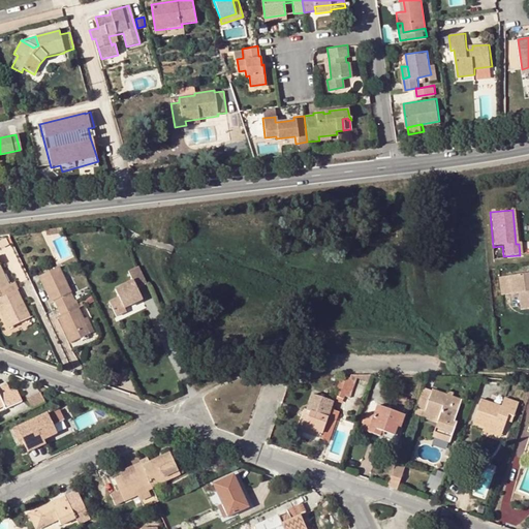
[(54,301),(58,309),(70,302),(73,301),(70,292),(58,267),(38,276),(51,302),(54,301)]
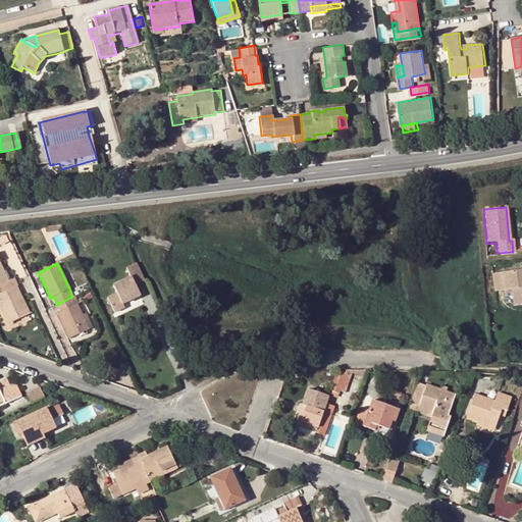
[(143,280),(134,263),(124,267),(129,276),(112,285),(115,293),(106,297),(113,312),(123,307),(121,303),(139,295),(134,284),(143,280)]
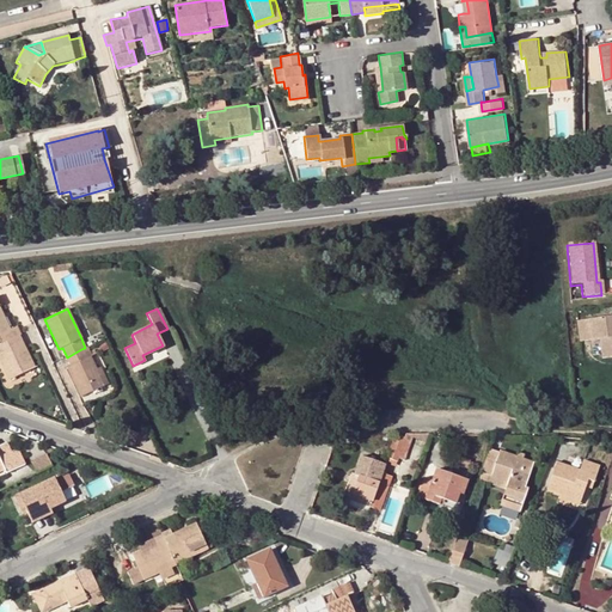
[(0,344),(18,336),(14,328),(8,330),(0,310),(0,344)]
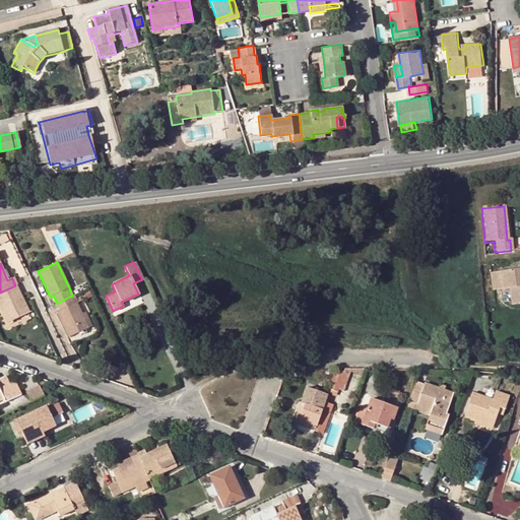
[(519,269),(489,274),(492,293),(508,289),(510,306),(519,304),(519,269)]
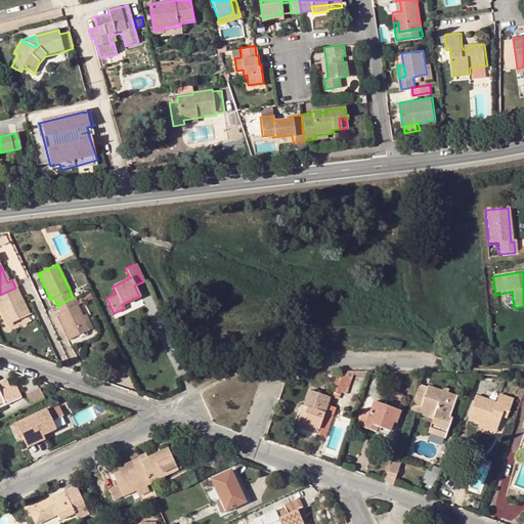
[(29,314),(15,288),(0,295),(0,306),(8,324),(29,314)]
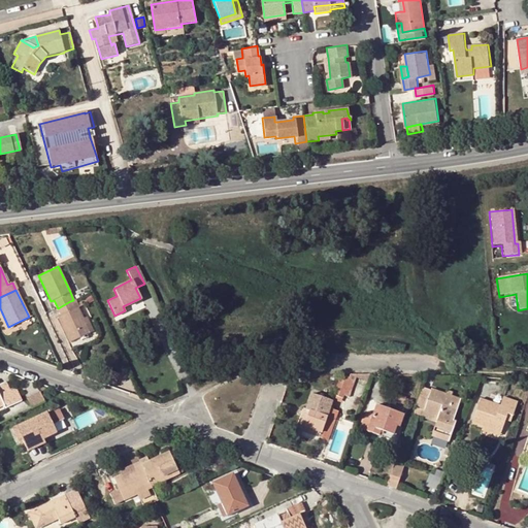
[(70,301),(58,308),(61,316),(58,317),(70,342),(90,334),(83,320),(77,307),(73,300),(70,301)]
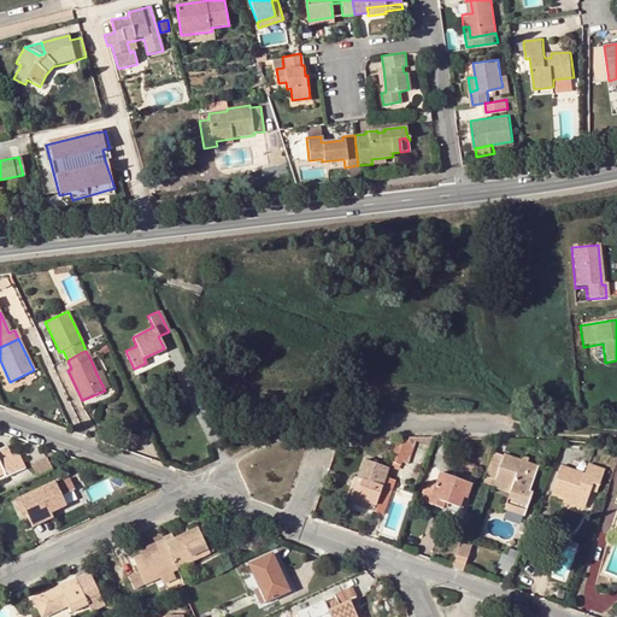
[(101,370),(97,374),(105,391),(110,388),(101,370)]
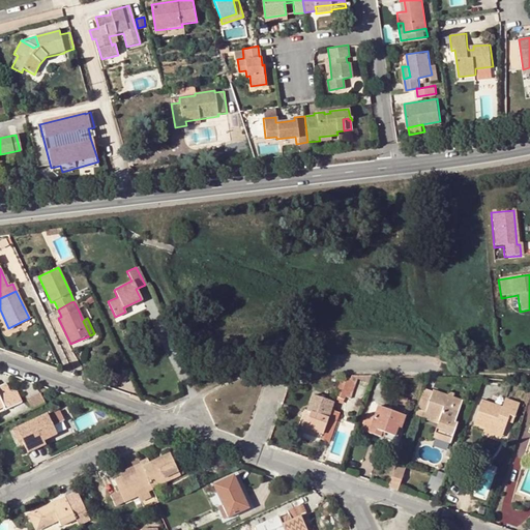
[(111,371),(106,381),(115,385),(120,375),(111,371)]
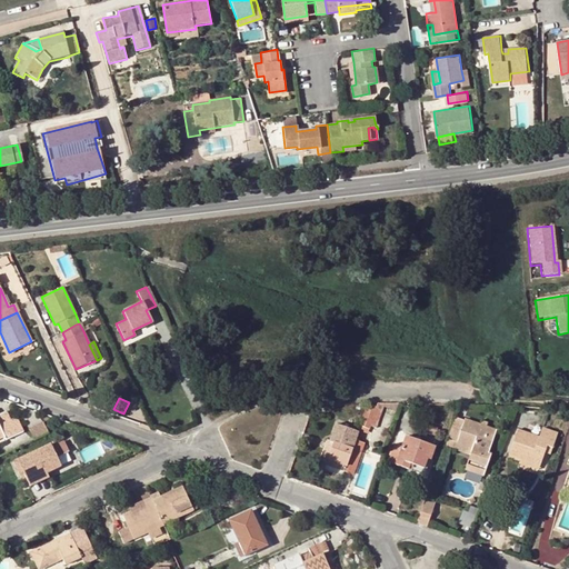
[(376,407),(366,403),(358,425),(372,429),(379,411),(376,410),(376,407)]
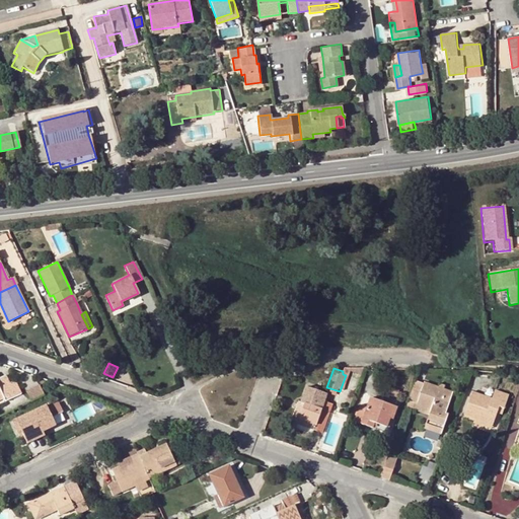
[(0,395),(2,394),(3,398),(5,400),(20,393),(14,381),(8,384),(5,375),(0,377),(0,395)]
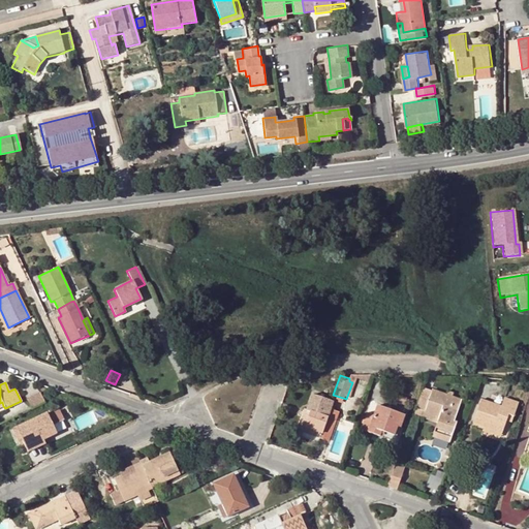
[(431,392),(422,387),(412,414),(422,418),(431,392)]
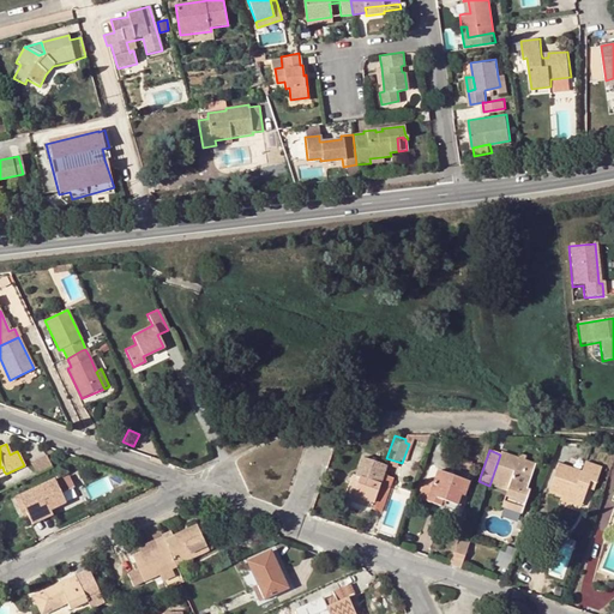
[(500,455),(489,486),(506,492),(500,507),(519,515),(528,491),(525,489),(534,468),(517,463),(518,459),(500,452),(500,455)]
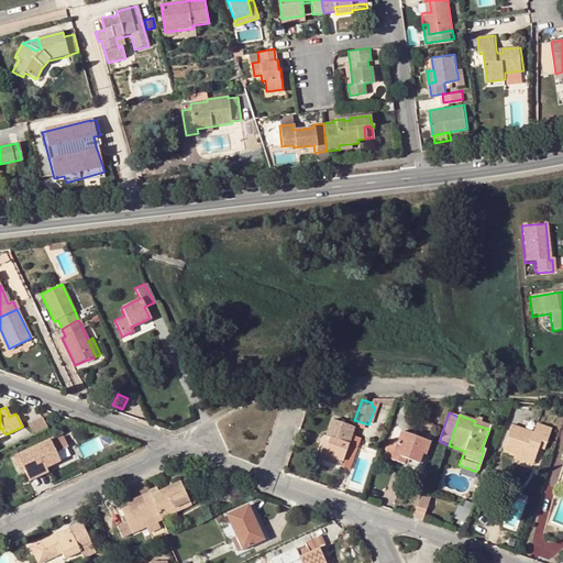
[(331,420),(326,437),(330,438),(323,455),(341,462),(339,466),(348,470),(360,439),(351,437),(353,429),(331,420)]
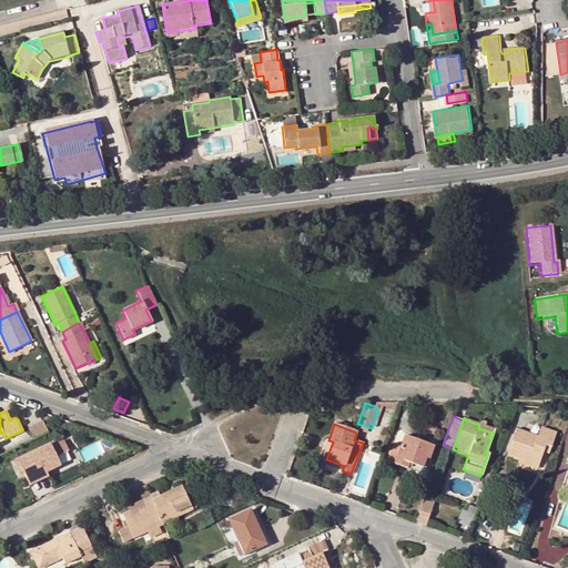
[(537,437),(516,429),(507,454),(519,458),(538,464),(543,453),(545,445),(550,447),(556,433),(540,427),(537,437)]
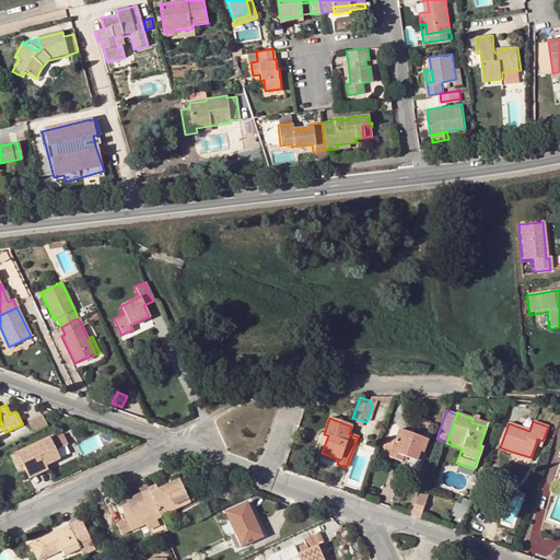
[(428,440),(398,430),(394,442),(385,439),(380,455),(401,463),(404,456),(416,461),(419,452),(423,453),(428,440)]
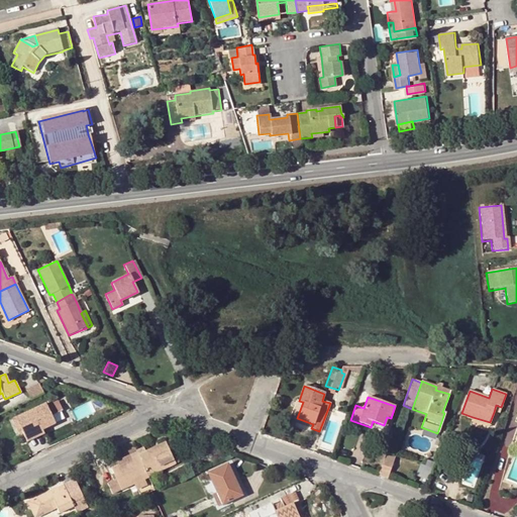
[(58,398),(15,418),(26,441),(43,433),(41,429),(55,423),(50,414),(62,408),(58,398)]
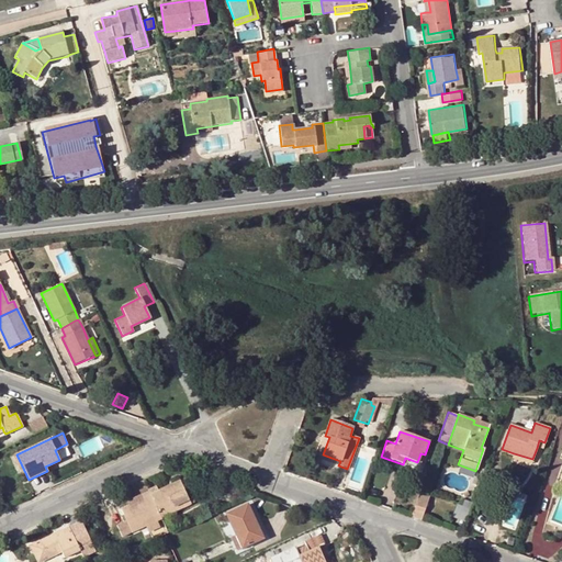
[(315,457),(338,465),(340,461),(323,454),(329,437),(325,436),(323,435),(315,457)]
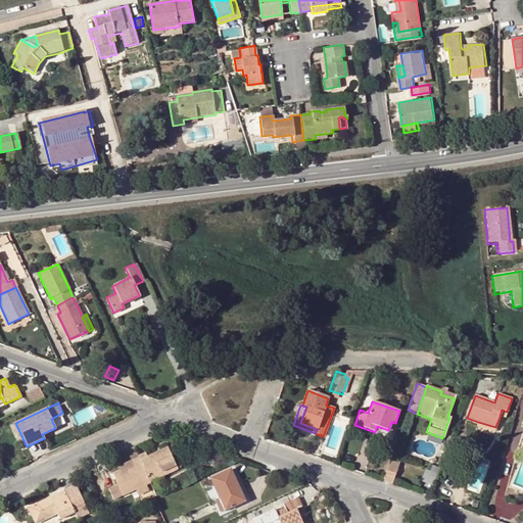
[(494,431),(495,427),(478,422),(476,425),(494,431)]
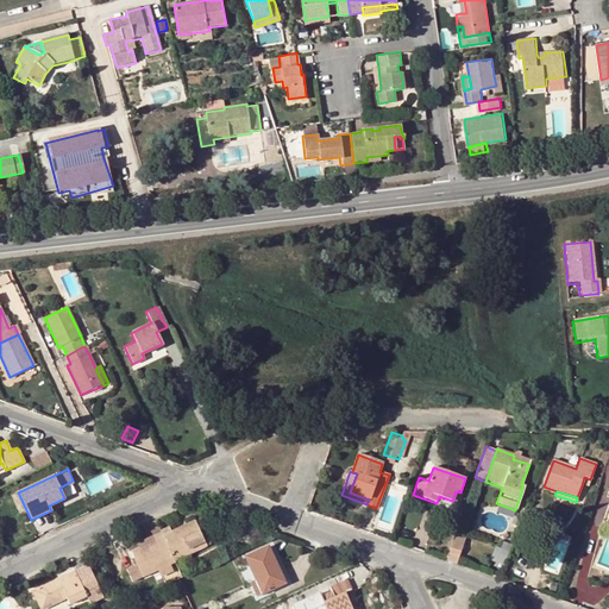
[(200,519),(194,522),(206,546),(211,544),(200,519)]
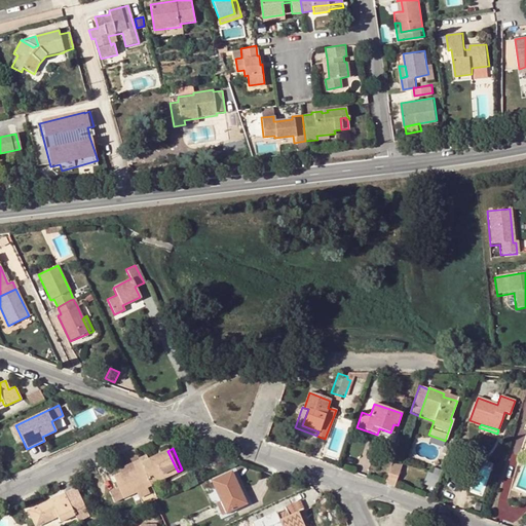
[(139,458),(139,459),(150,485),(178,472),(167,451),(148,459),(145,455),(139,458)]
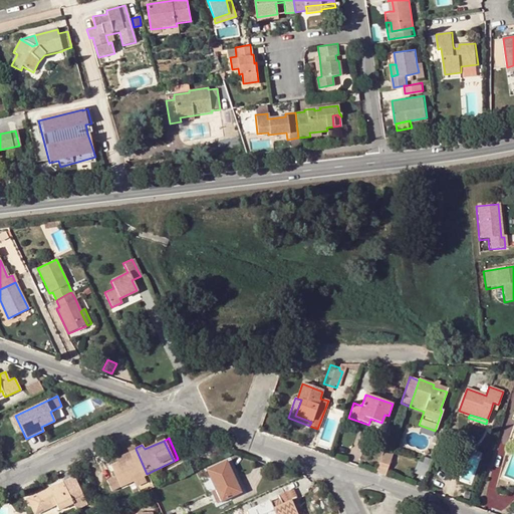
[(131,457),(110,466),(115,477),(106,481),(111,491),(120,487),(138,479),(147,475),(147,474),(136,449),(129,453),(131,457)]
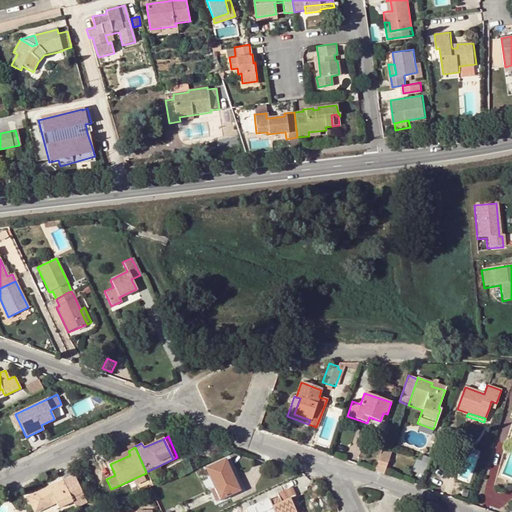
[(391,451),(382,447),(374,470),(383,473),(391,451)]
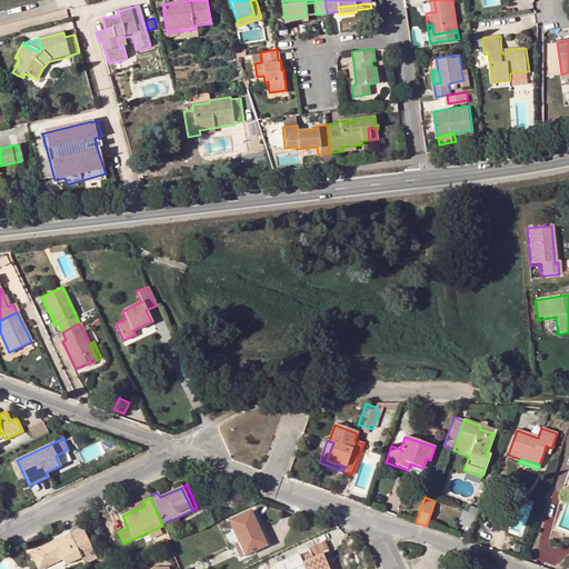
[(249,511),(229,521),(245,555),(265,546),(249,511)]
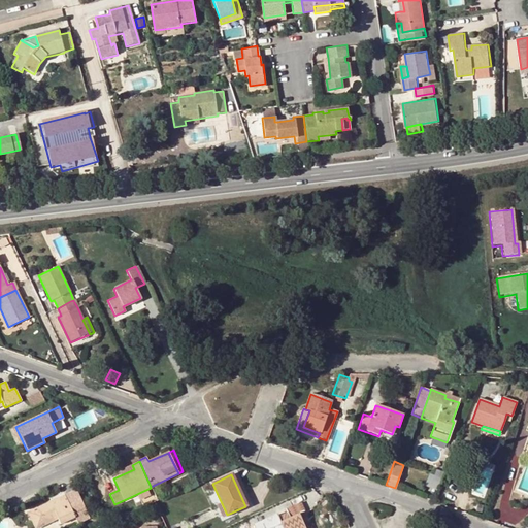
[(155,495),(151,488),(141,492),(145,499),(155,495)]
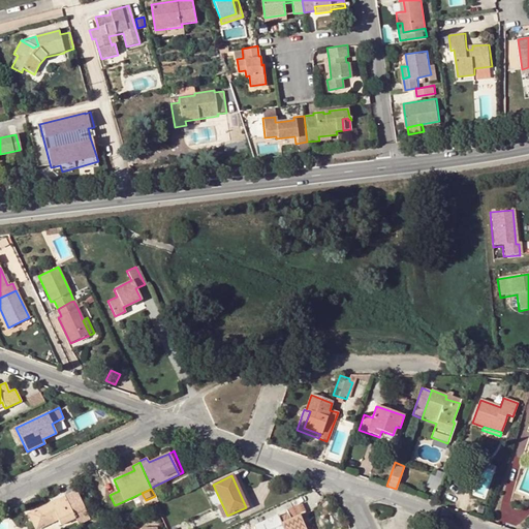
[(64,497),(28,514),(34,528),(43,524),(44,526),(57,520),(60,526),(74,519),(78,526),(89,521),(75,492),(64,497)]
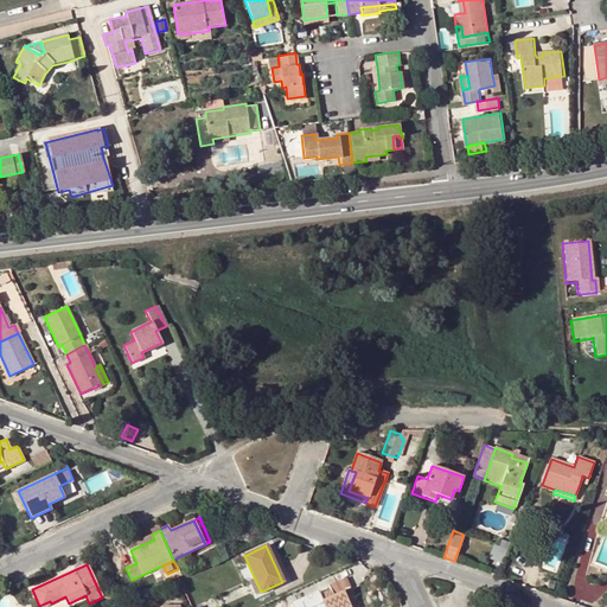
[(318,592),(291,604),(292,606),(350,606),(344,592),(350,589),(345,579),(328,586),(330,589),(333,595),(321,600),(320,594),(318,592)]
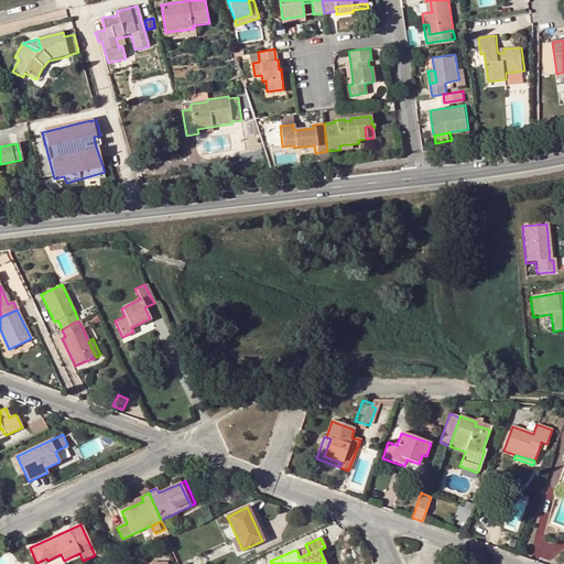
[(306,548),(297,552),(299,557),(310,553),(306,548)]
